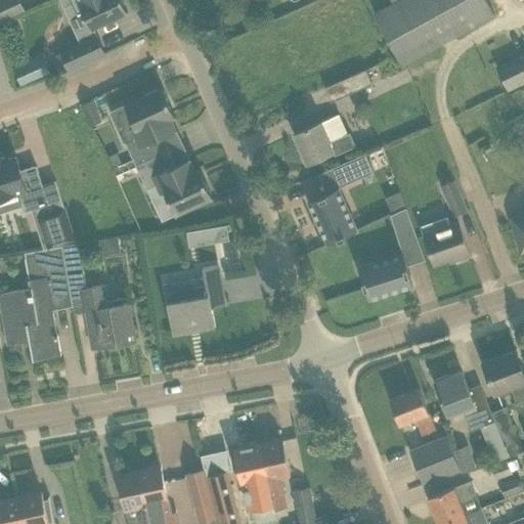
[(59,0),(62,7),(72,3),(77,12),(81,10),(89,29),(127,11),(121,0),(59,0)]
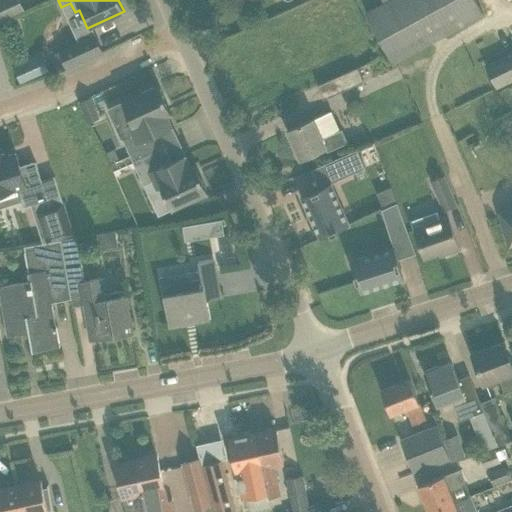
[(365,13),(393,62),(480,13),(472,0),(382,0),(384,2),(365,13)]
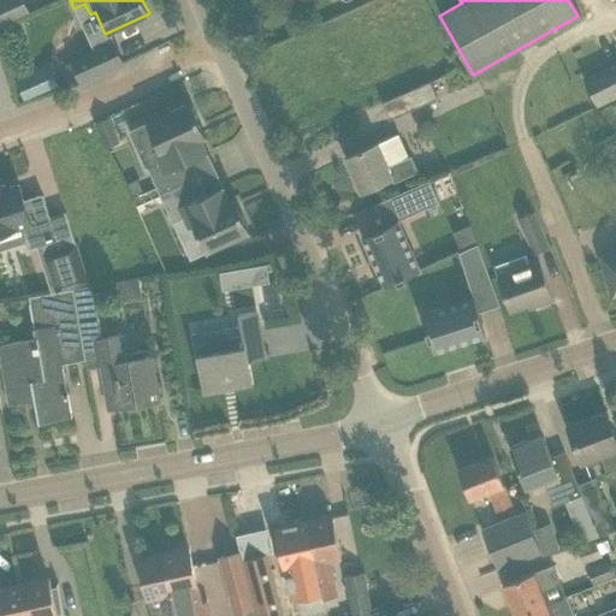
[(80,82),(123,61),(114,42),(70,61),(80,82)]
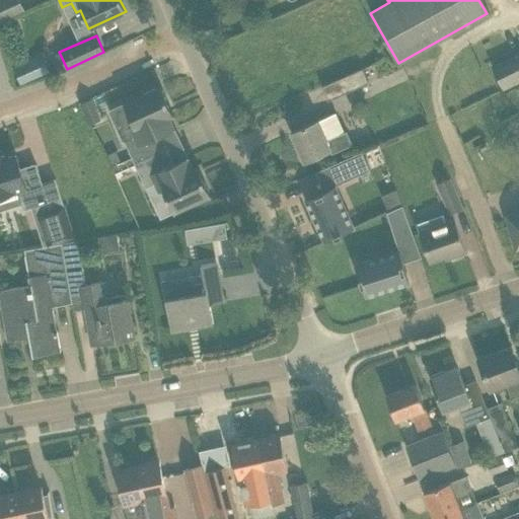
[(518,83),(518,51),(491,66),(503,91),(518,83)]
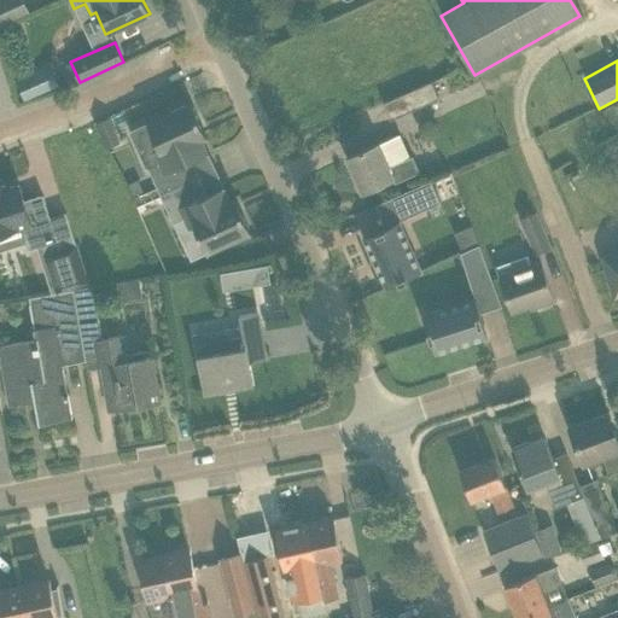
[(11,74),(16,97),(53,88),(48,65),(11,74)]
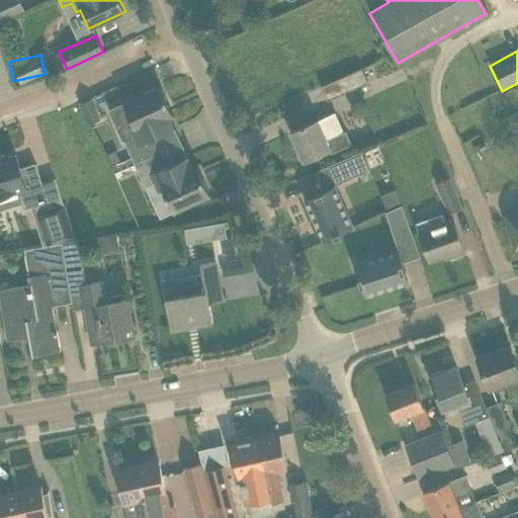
[(343,77),(343,78),(349,90),(367,82),(361,68),(343,77)]
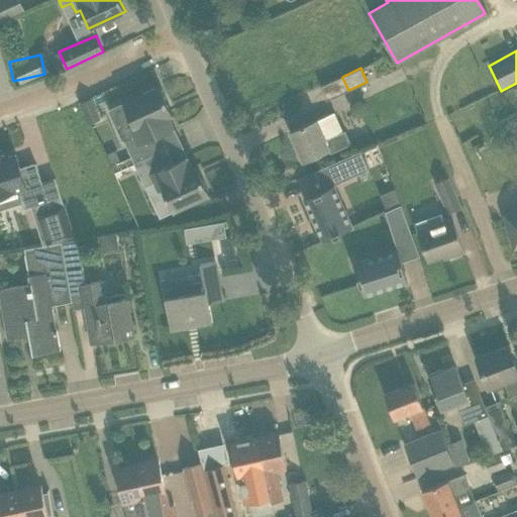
[(167,148),(160,134),(173,128),(168,117),(173,115),(159,86),(122,103),(132,124),(127,126),(132,135),(123,140),(133,164),(167,148)]
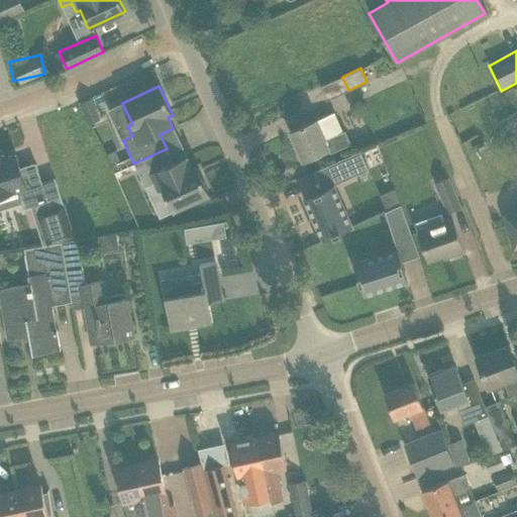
[(90,97),(79,102),(88,122),(99,117),(90,97)]
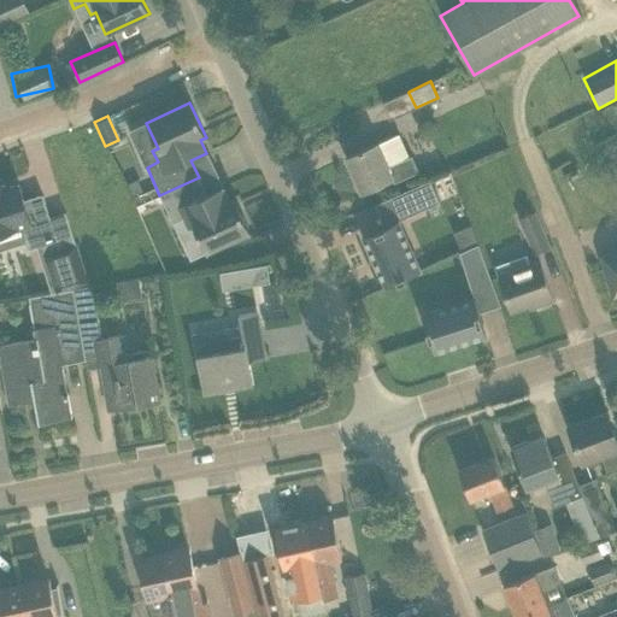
[(345,157),(360,192),(392,178),(393,182),(418,171),(411,156),(409,157),(398,134),(377,144),(377,142),(366,147),(345,157)]
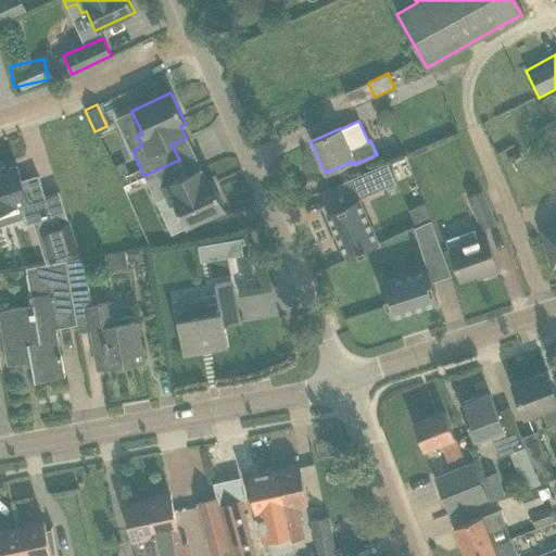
[(225,210),(215,189),(213,184),(211,178),(205,179),(200,168),(186,175),(179,160),(143,176),(155,201),(165,196),(169,206),(174,204),(185,227),(225,210)]
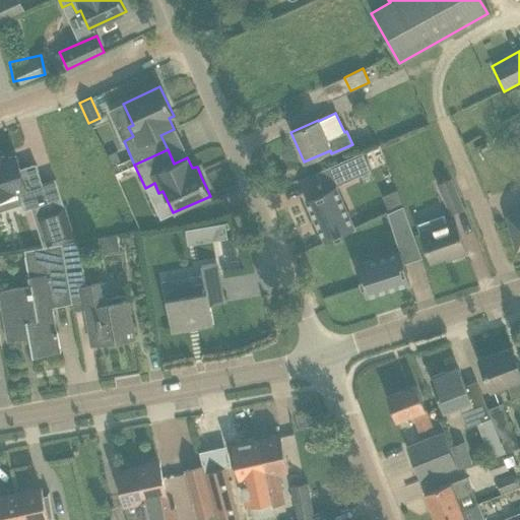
[(115,150),(106,154),(110,164),(119,159),(115,150)]
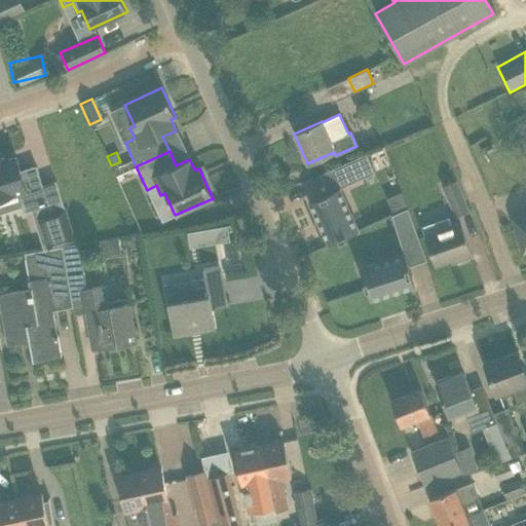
[(48,204),(35,165),(21,171),(15,156),(4,160),(2,155),(0,155),(0,199),(16,194),(23,213),(48,204)]
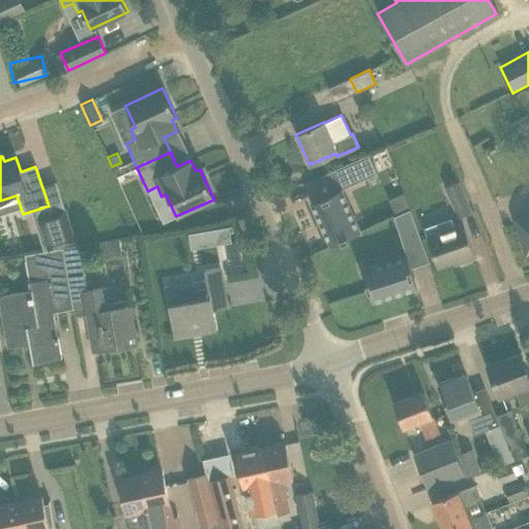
[(369,156),(342,167),(350,185),(376,174),(369,156)]
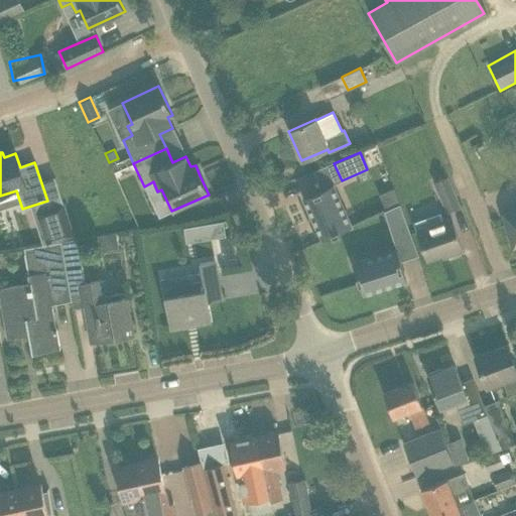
[(434,182),(446,212),(461,206),(447,176),(434,182)]
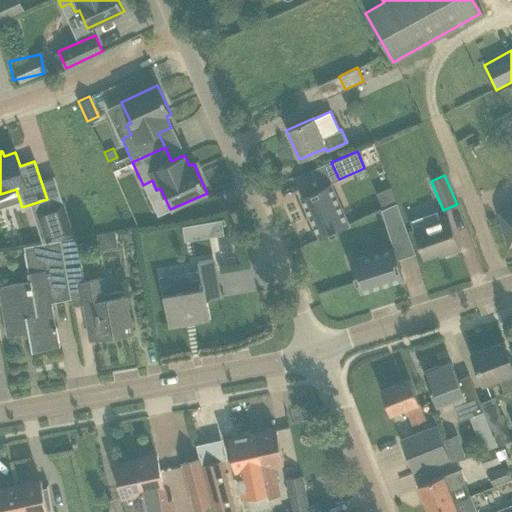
[(330,184),(301,197),(320,239),(349,226),(330,184)]
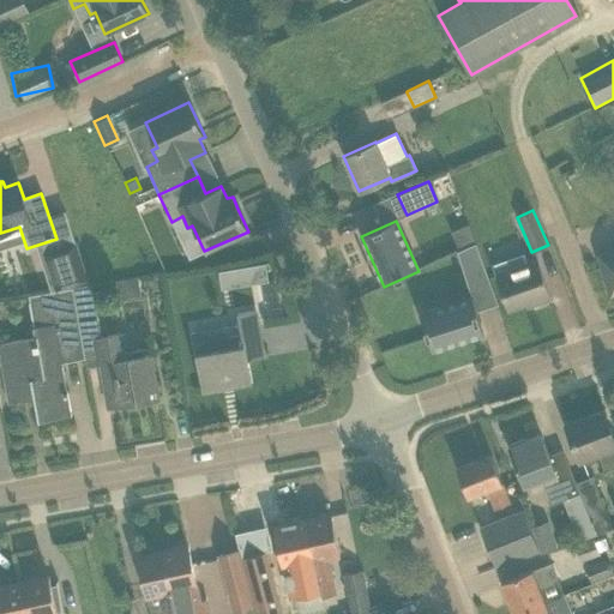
[(76,244),(44,254),(56,290),(88,280),(76,244)]
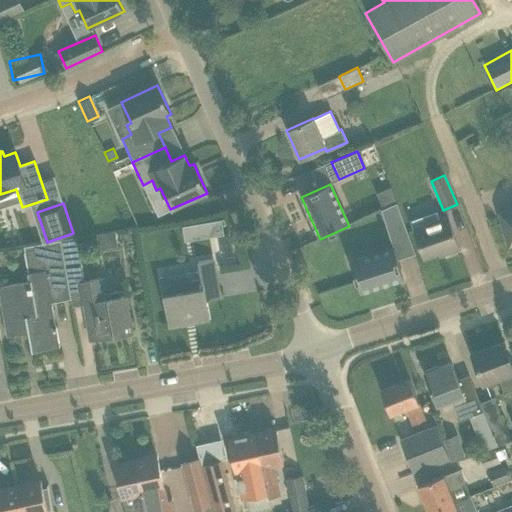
[(396,203),(381,210),(390,238),(406,233),(396,203)]
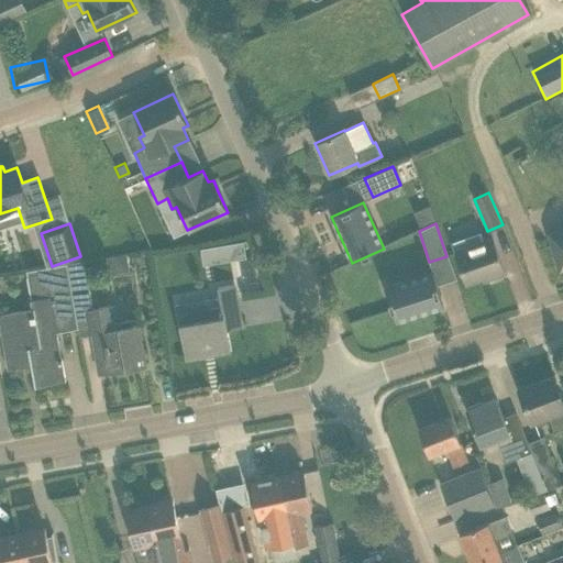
[(559,269),(562,268),(562,229),(548,234),(559,269)]
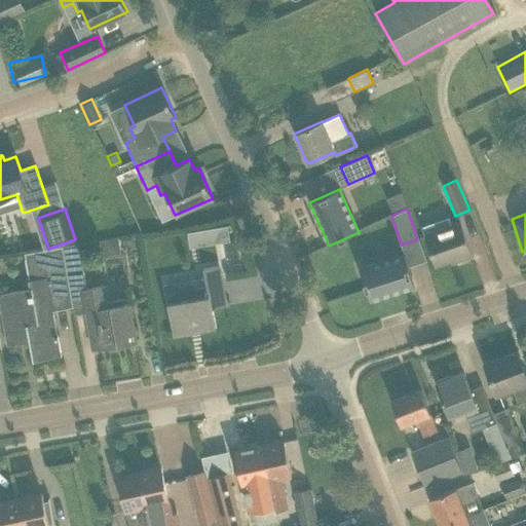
[(427,247),(435,265),(450,260),(451,263),(472,255),(465,236),(460,221),(449,225),(451,228),(424,237),(427,247)]
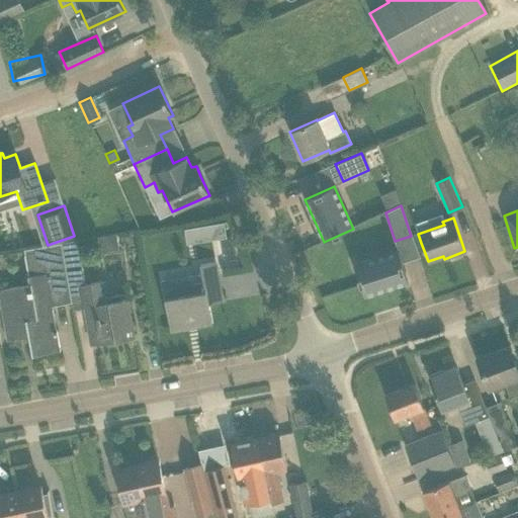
[(213,222),(203,224),(205,235),(214,233),(216,237),(227,236),(224,220),(213,222)]
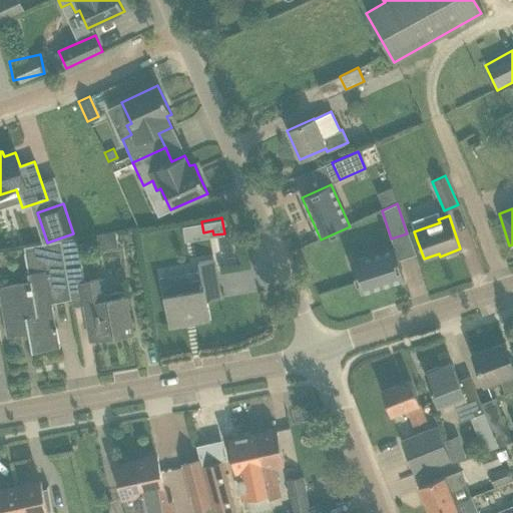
[(115,230),(96,233),(98,246),(117,243),(115,230)]
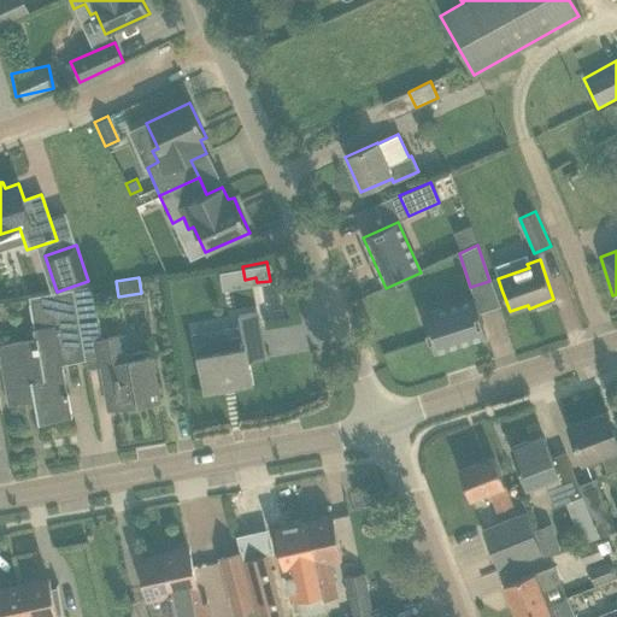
[(123,335),(115,336),(101,339),(92,286),(72,289),(84,359),(86,359),(87,369),(104,365),(106,381),(109,381),(111,393),(109,393),(112,409),(109,410),(109,411),(158,401),(148,350),(127,354),(123,335)]
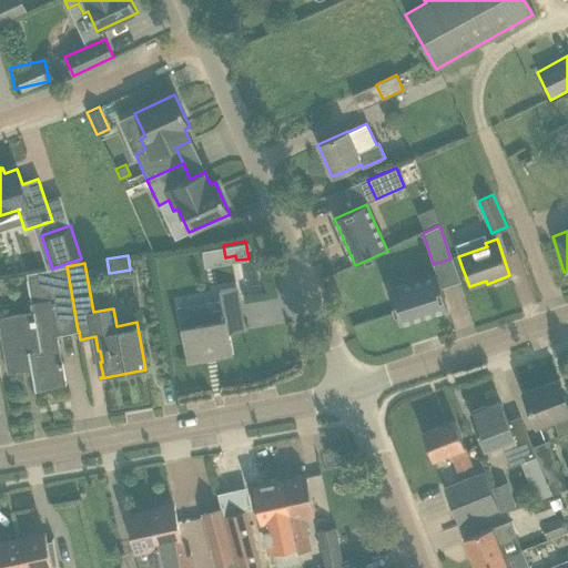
[(78,331),(67,266),(52,269),(46,270),(50,300),(32,302),(33,311),(0,316),(0,330),(8,373),(32,368),(36,389),(66,384),(62,362),(53,364),(50,347),(59,345),(58,335),(78,331)]
